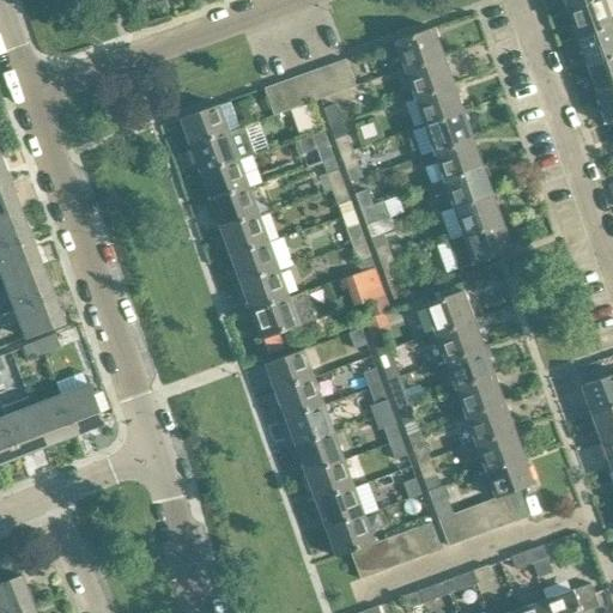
[(563,0),(568,11),(598,0),(563,0)]
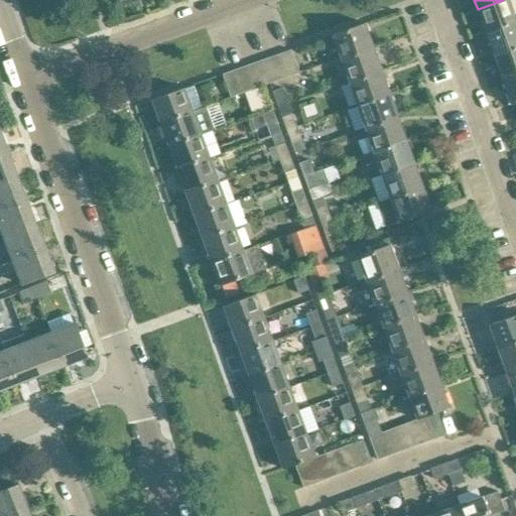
[(515,17),(509,0),(503,0),(478,9),(486,32),(515,21),(515,17)]
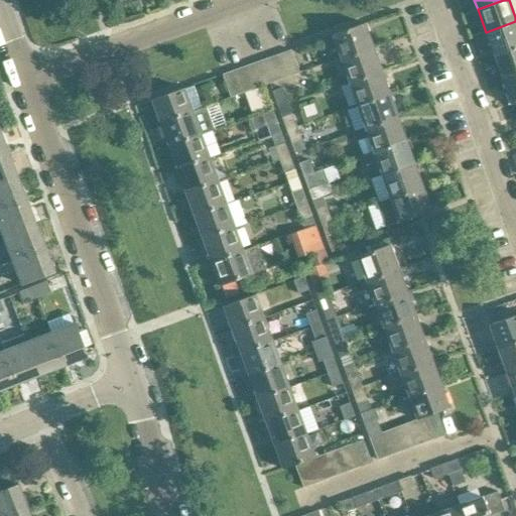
[(515,21),(486,32),(494,56),(515,48),(515,21)]
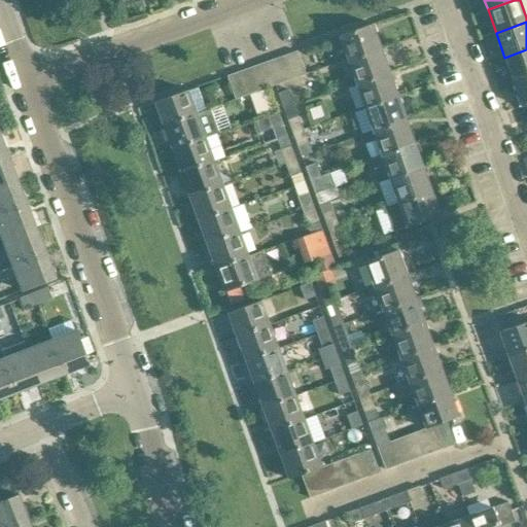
[(340,35),(348,60),(381,48),(373,24),(340,35)]
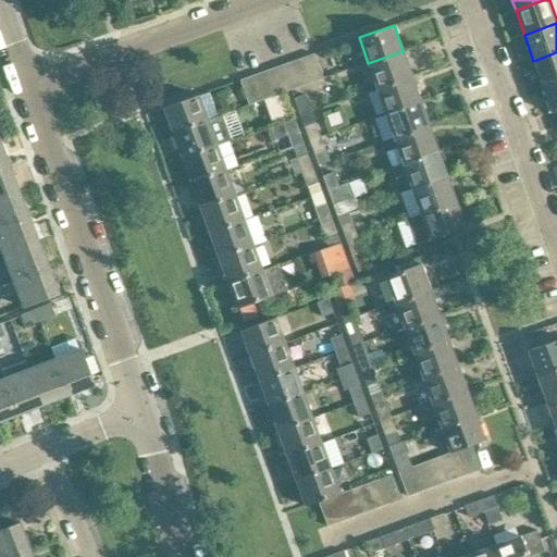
[(411,76),(403,51),(368,63),(378,88),(411,76)]
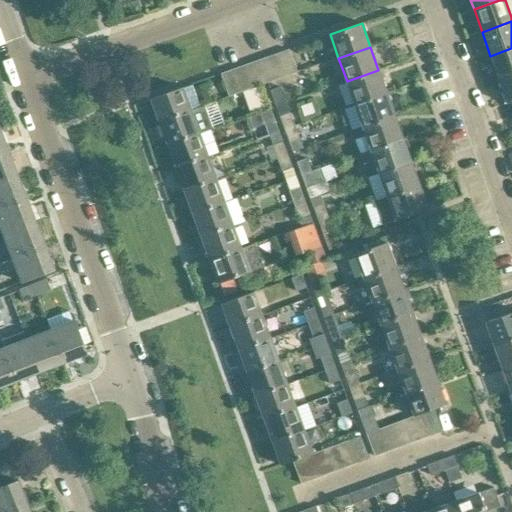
[(511,48),(490,56),(499,80),(511,75),(511,48)]
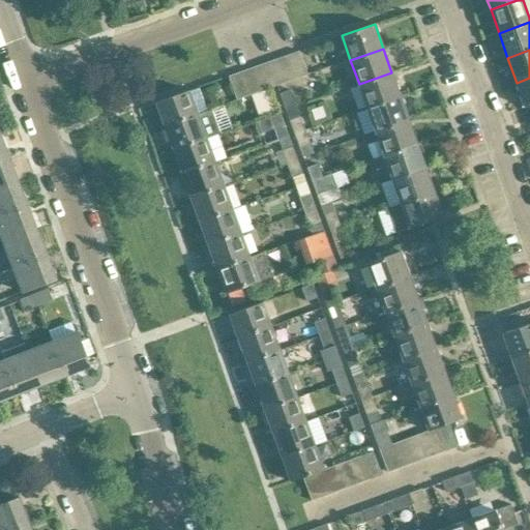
[(299,51),(288,55),(296,79),(307,75),(299,51)]
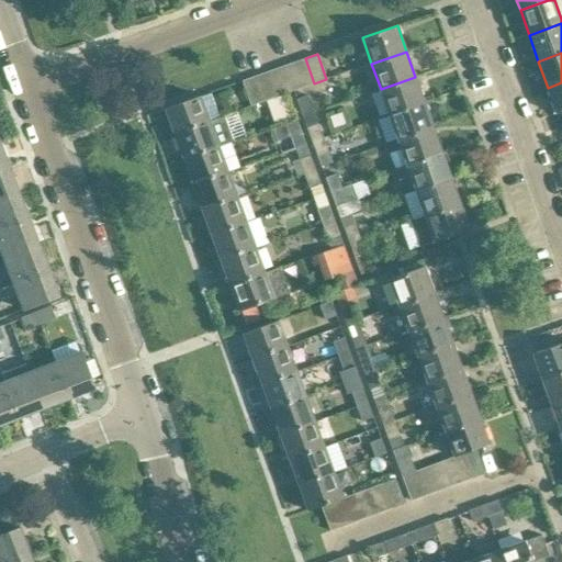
[(314,83),(305,58),(292,63),(301,88),(314,83)]
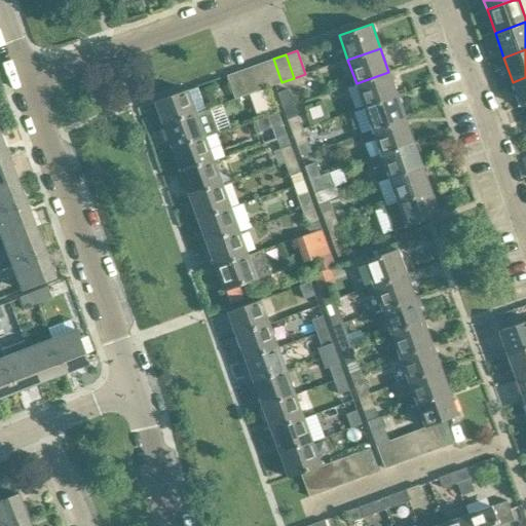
[(282,82),(273,59),(262,63),(270,86),(282,82)]
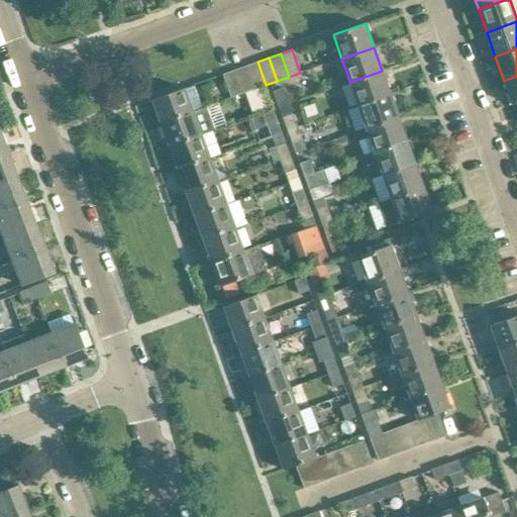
[(266,85),(257,62),(245,67),(254,89),(265,86),(266,85)]
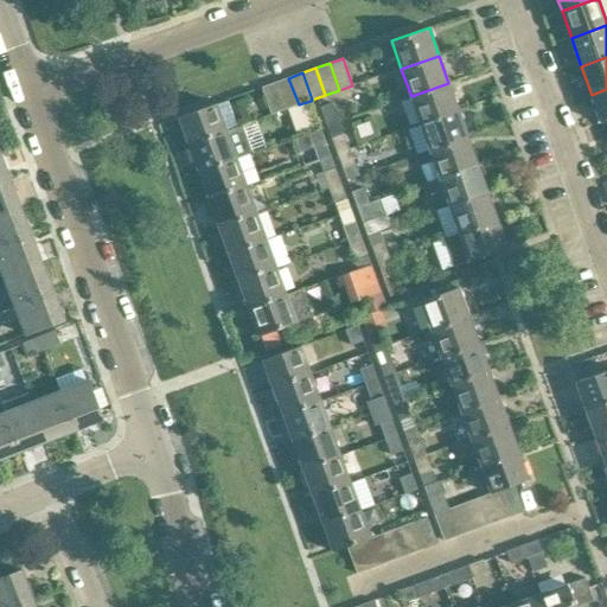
[(299,104),(288,78),(275,83),(285,109),(293,107),(299,104)]
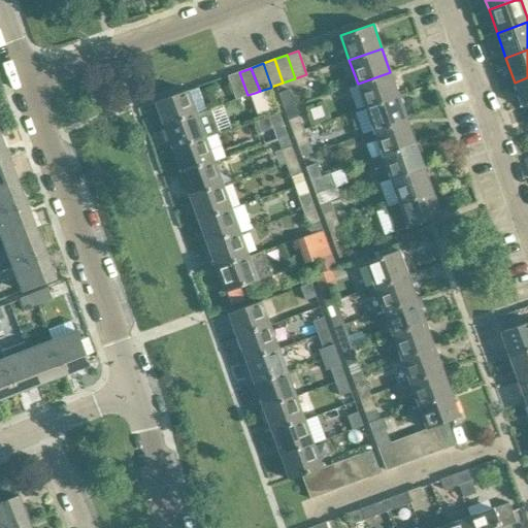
[(248,95),(239,72),(228,76),(236,99),(248,95)]
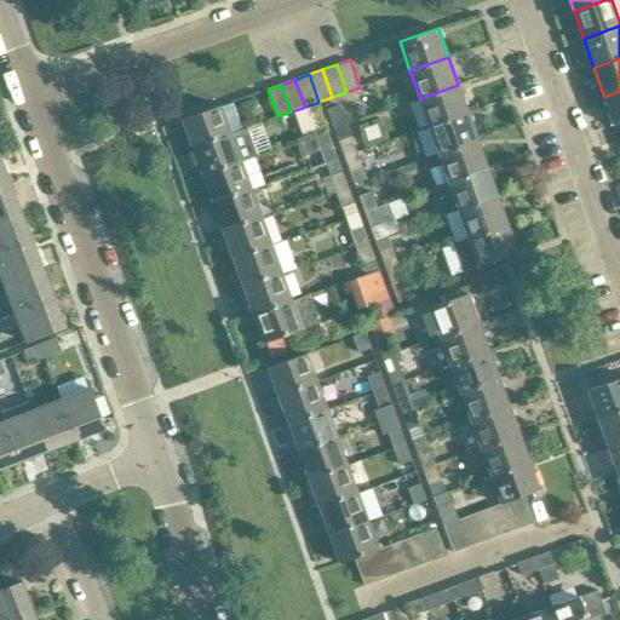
[(469,113),(458,85),(420,98),(430,126),(469,113)]
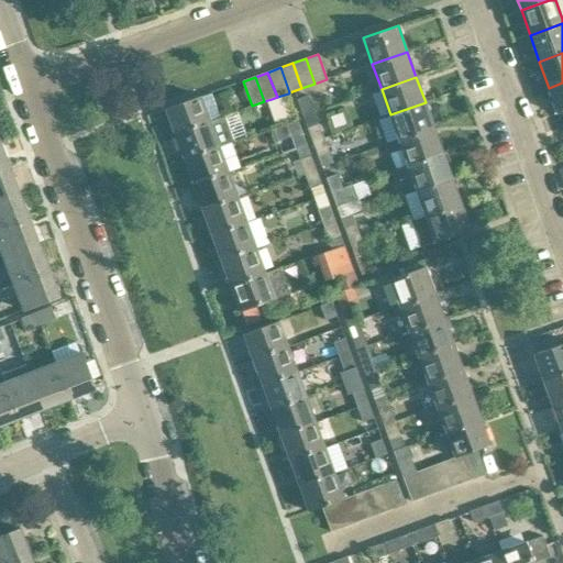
[(562,83),(549,88),(558,114),(562,111),(562,83)]
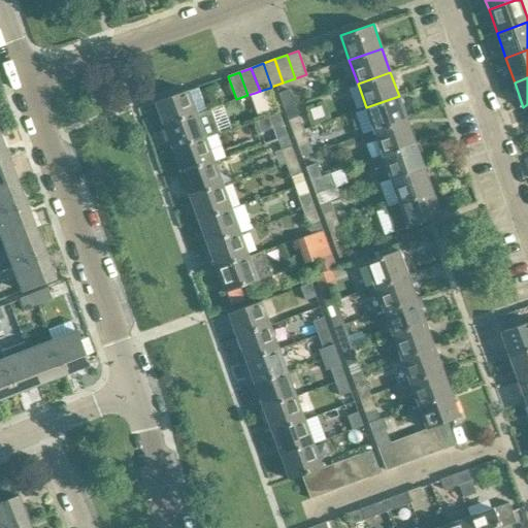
[(156,102),(165,126),(197,113),(189,90),(156,102)]
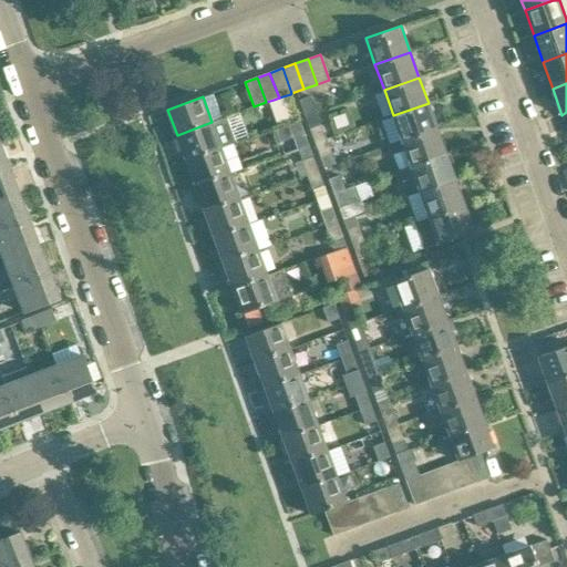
[(299,101),(306,116),(317,113),(310,96),(299,101)]
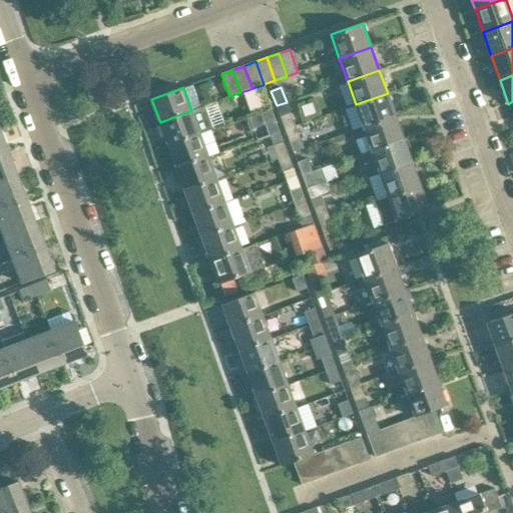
[(396,116),(388,93),(356,104),(364,127),(396,116)]
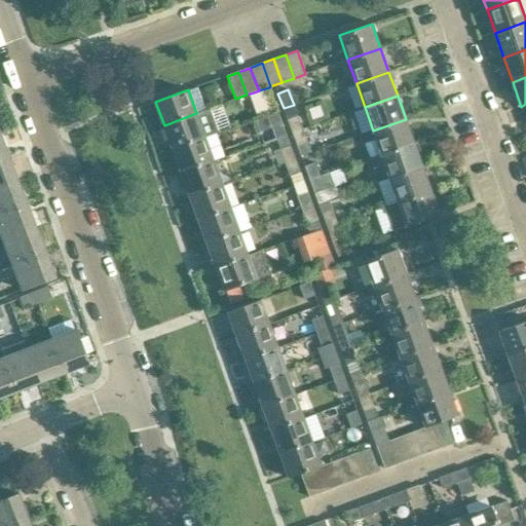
[(302,128),(294,105),(284,108),(292,133),(302,128)]
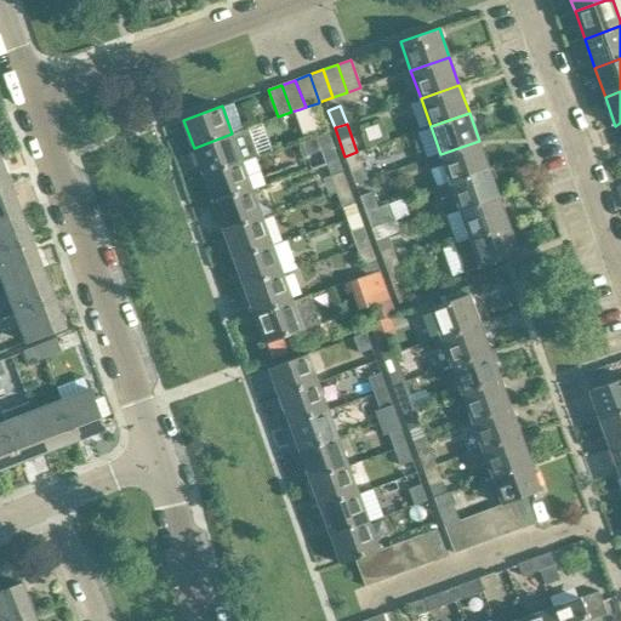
[(248,129),(232,134),(194,148),(204,176),(243,163),(243,161),(258,155),(248,129)]
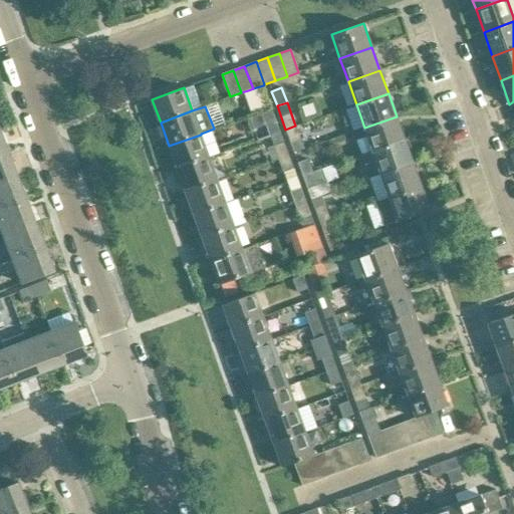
[(266,126),(276,122),(271,109),(261,112),(266,126)]
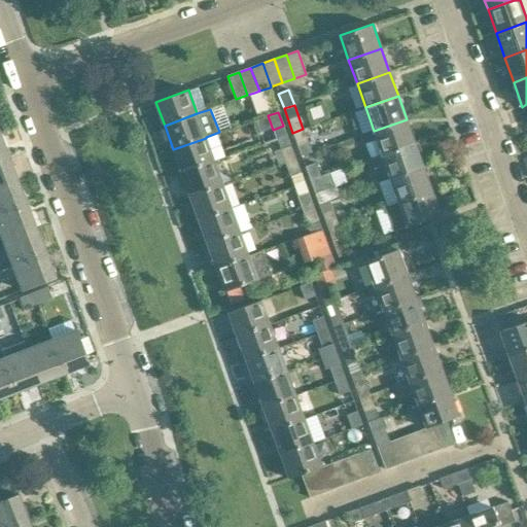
[(415,143),(407,119),(374,131),(382,154),(415,143)]
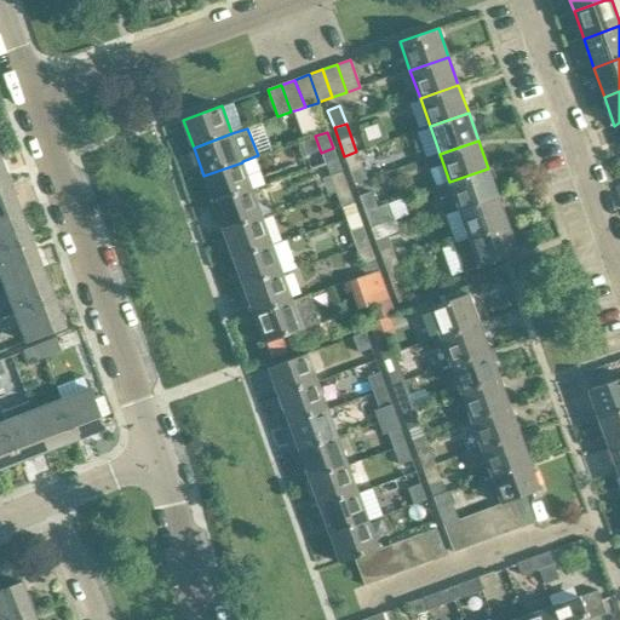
[(362,168),(356,151),(344,156),(350,172),(362,168)]
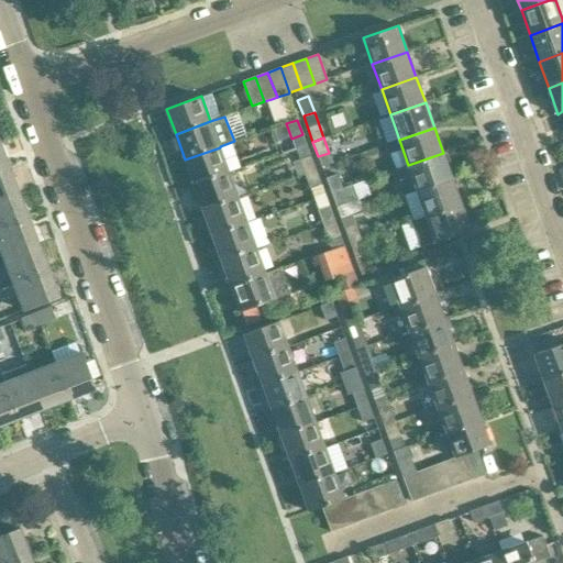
[(0,169),(9,166),(0,142),(0,169)]
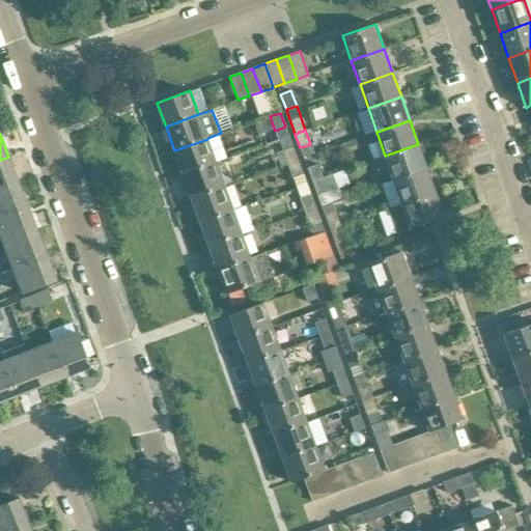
[(216,163),(207,139),(174,150),(183,174),(216,163)]
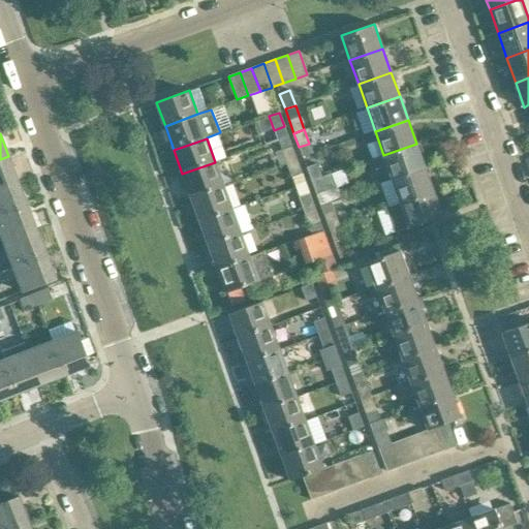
[(425,167),(416,144),(383,155),(373,159),(377,169),(387,165),(392,179),(425,167)]
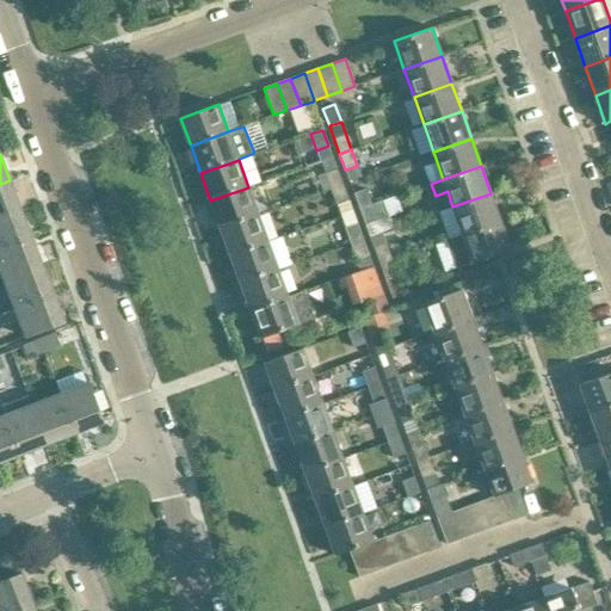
[(338,170),(319,176),(323,191),(331,189),(343,184),(338,170)]
